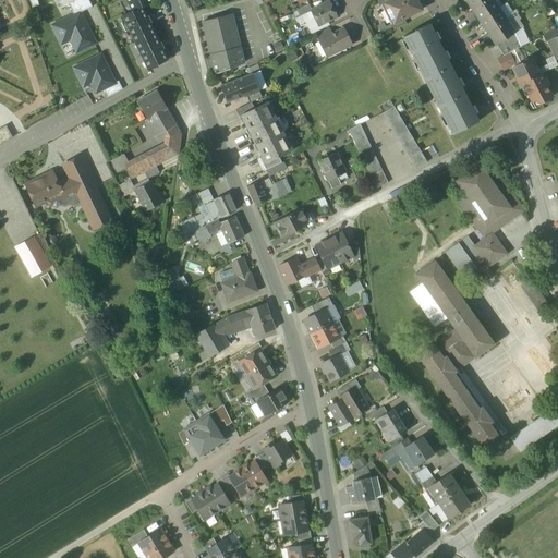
[(69,4),(74,15),(80,12),(80,13),(92,7),(87,0),(75,0),(69,4)]
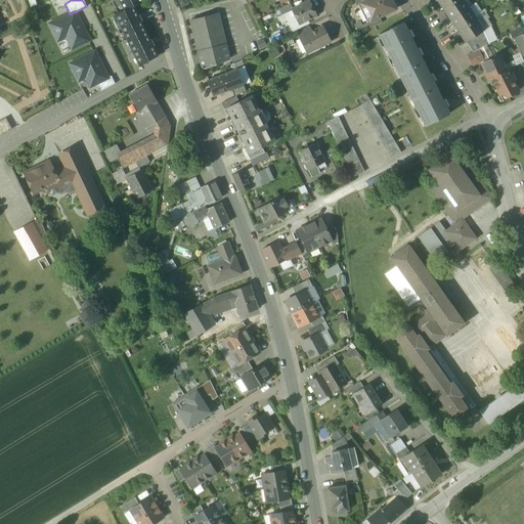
[(118,0),(124,10),(124,11),(133,6),(133,7),(142,2),(141,0),(118,0)]
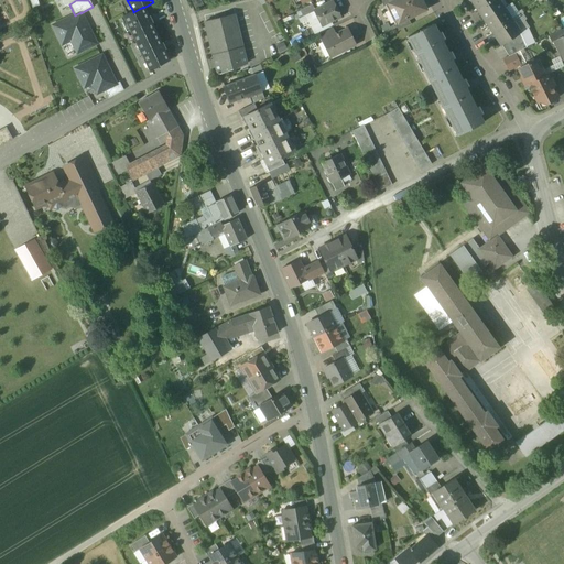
[(204,6),(199,0),(191,0),(196,10),(204,6)]
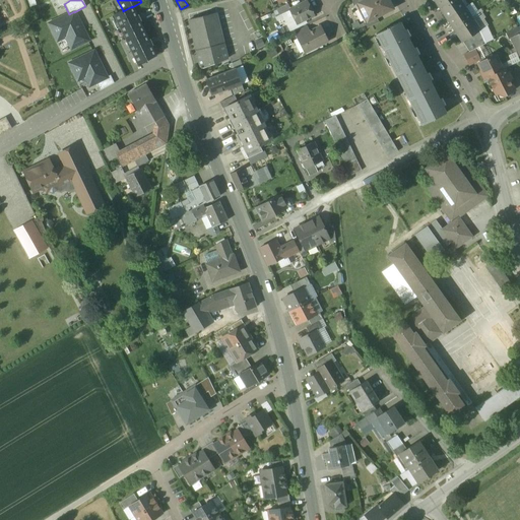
[(367,21),(367,22),(376,17),(392,9),(387,0),(366,0),(358,4),(367,21)]
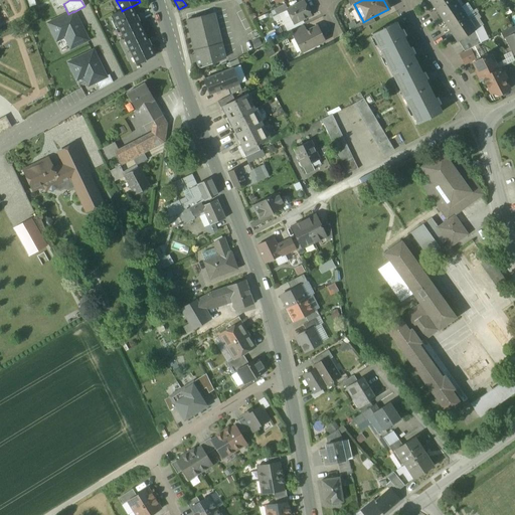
[(446,0),(435,8),(443,19),(460,8),(454,0),(446,0)]
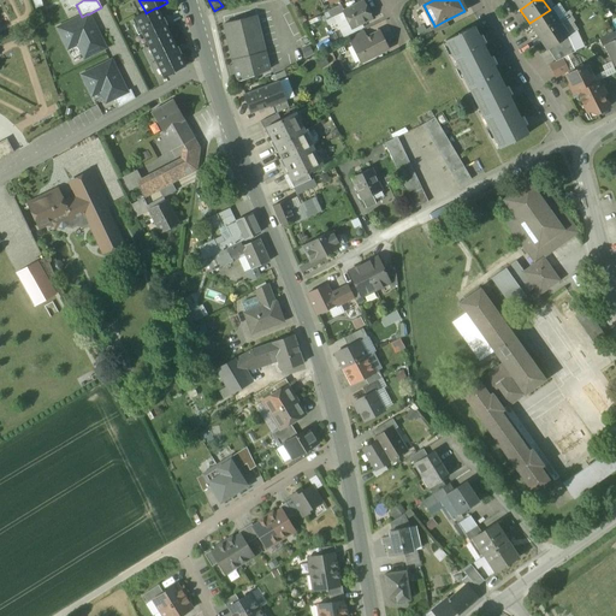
[(343,13),(351,29),(361,24),(372,19),(363,1),(344,12),(343,12),(343,13)]
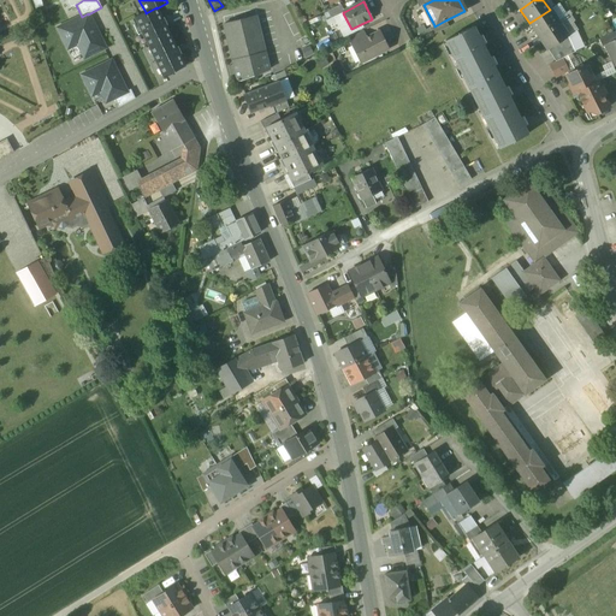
[(550,10),(558,23),(568,17),(560,4),(550,10)]
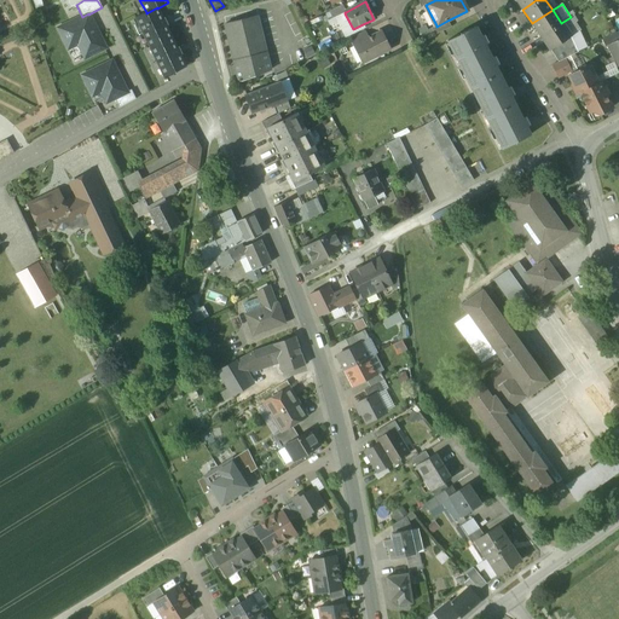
[(329,12),(333,19),(334,18),(345,13),(345,12),(346,12),(342,5),(329,12)]
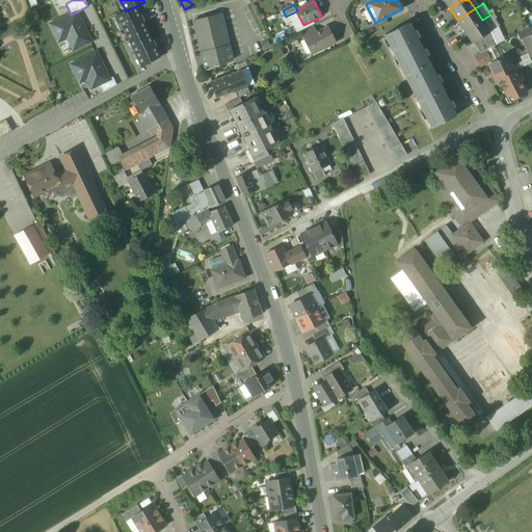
[(115,16),(128,42),(148,32),(142,22),(143,22),(140,17),(135,7),(135,6),(126,11),(126,10),(115,16)]
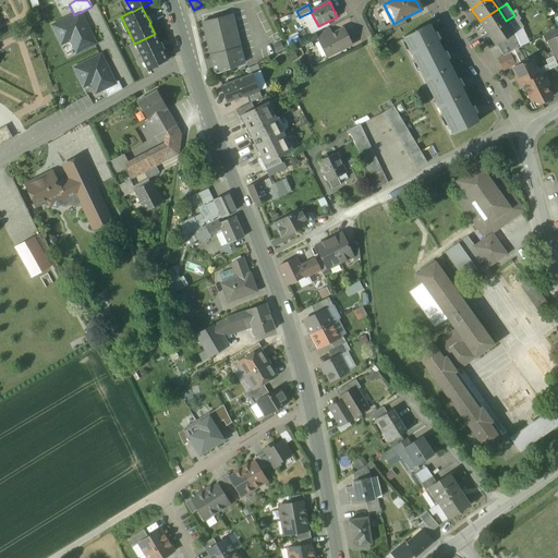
[(480,21),(488,33),(506,21),(498,9),(480,21)]
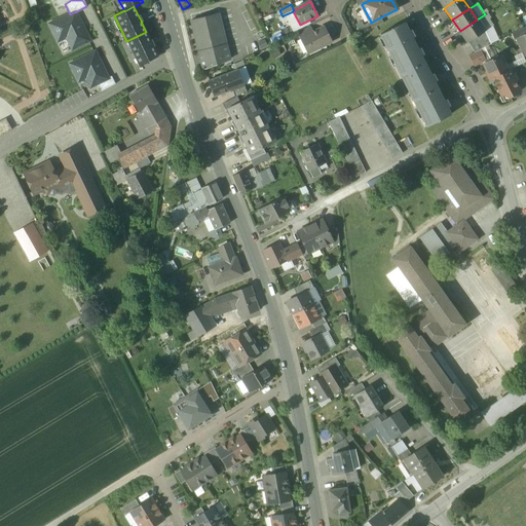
[(72,49),(89,41),(75,12),(75,11),(70,14),(49,24),(55,37),(61,34),(65,36),(72,49)]
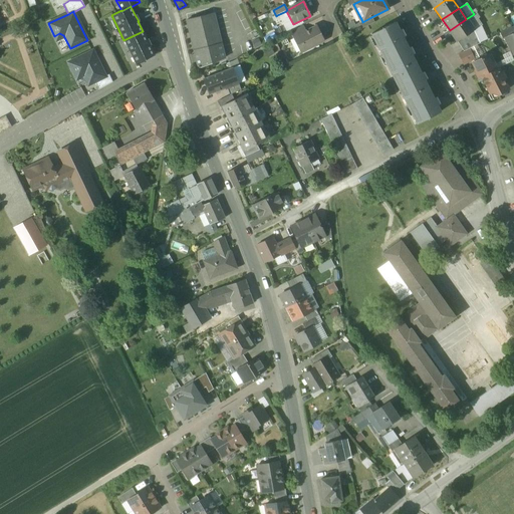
[(286,11),(277,15),(286,32),(303,24),(301,20),(293,24),(286,11)]
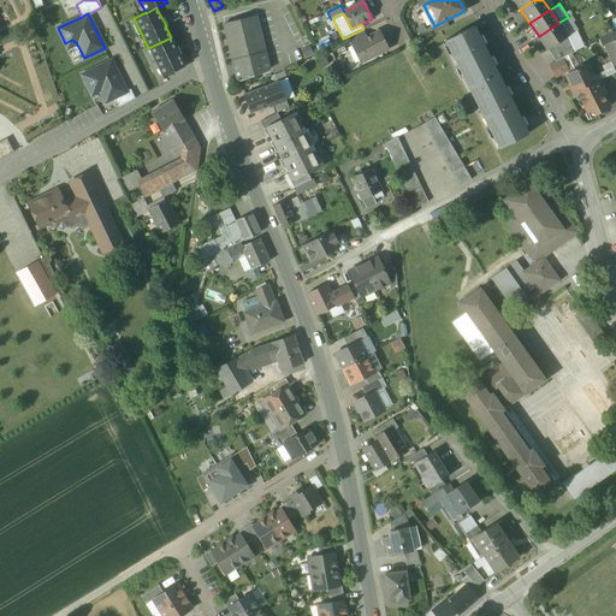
[(570,16),(568,17),(558,23),(568,37),(576,31),(578,30),(573,23),(575,22),(570,16)]
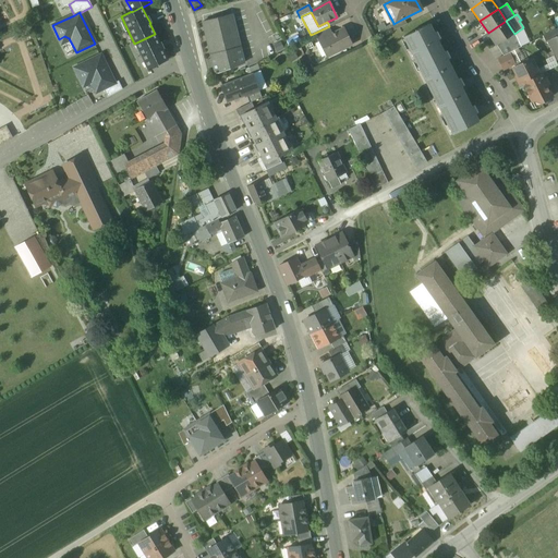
[(203,22),(215,75),(244,63),(231,15),(203,22)]
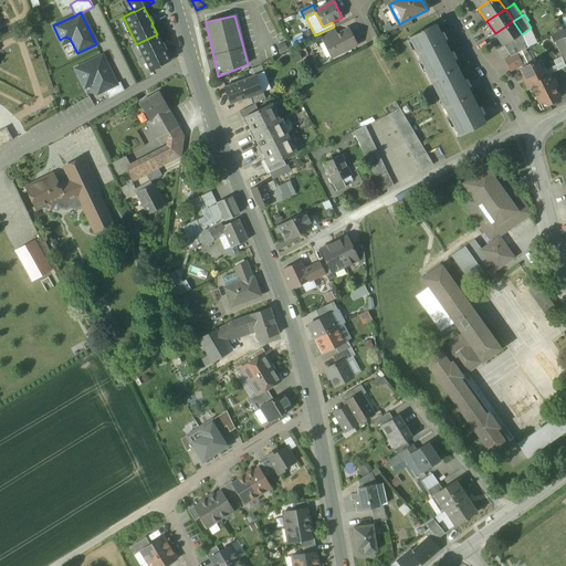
[(396,30),(397,32),(406,29),(412,25),(409,19),(399,24),(399,23),(394,27),(396,30)]
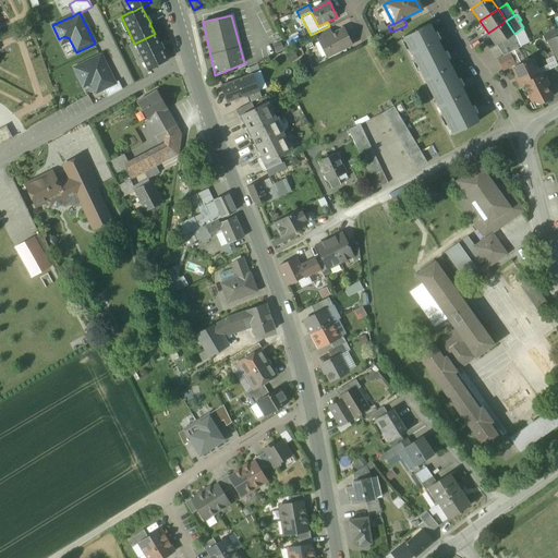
[(514,34),(506,21),(488,33),(496,46),(514,34)]
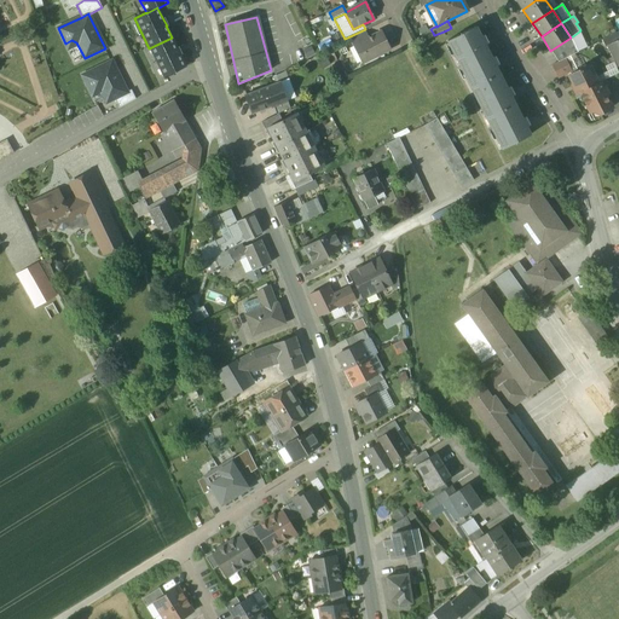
[(433,33),(431,29),(428,30),(426,25),(417,29),(422,39),(433,33)]
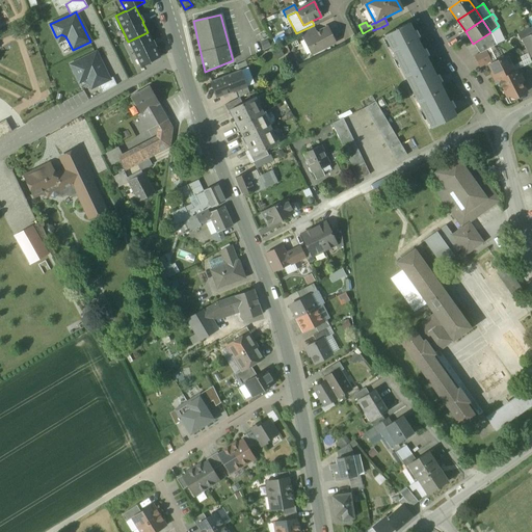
[(384,36),(431,128),(455,116),(452,109),(454,107),(451,102),(449,103),(439,83),(441,81),(439,76),(435,77),(425,56),(427,55),(425,50),(422,51),(416,38),(418,37),(416,31),(413,33),(408,24),(384,36)]
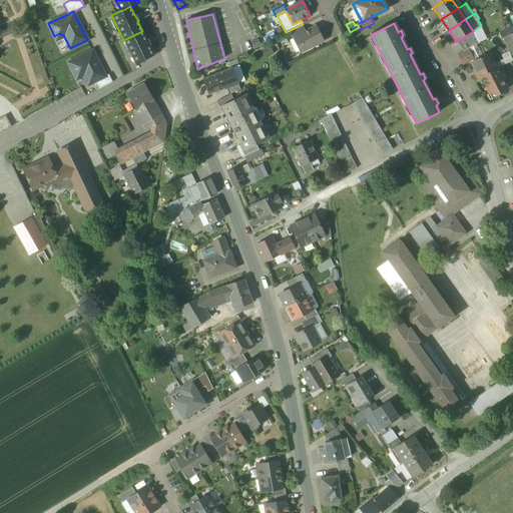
[(501,31),(504,38),(512,33),(512,24),(505,29),(501,31)]
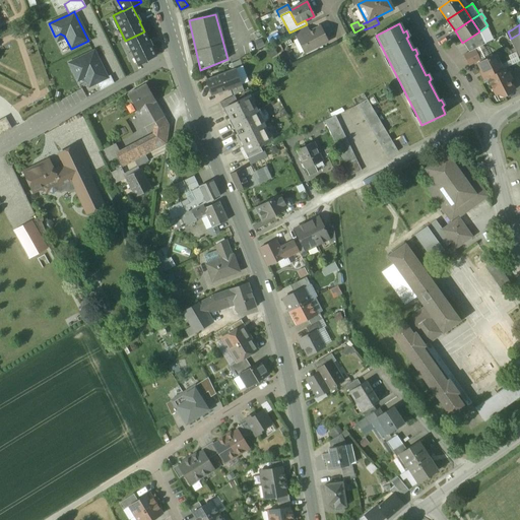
[(294,33),(297,40),(301,38),(301,37),(309,33),(306,26),(294,33)]
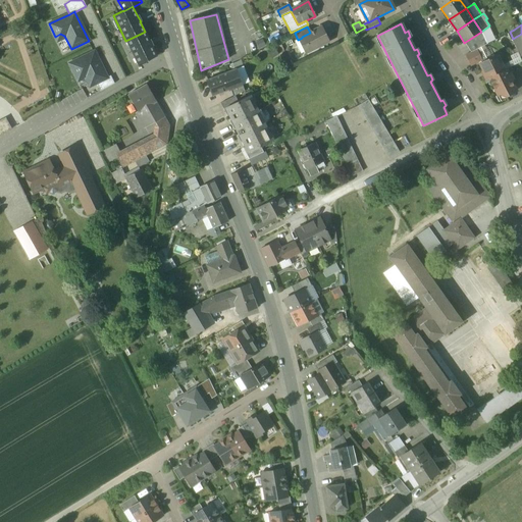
[(496,40),(488,27),(481,32),(487,44),(496,40)]
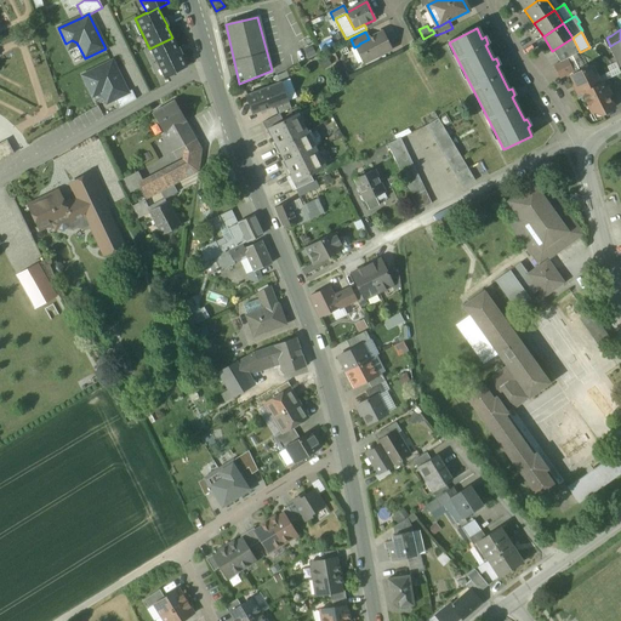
[(365,57),(370,60),(377,55),(377,56),(391,50),(386,40),(385,41),(382,36),(377,35),(369,39),(359,44),(359,45),(365,57)]
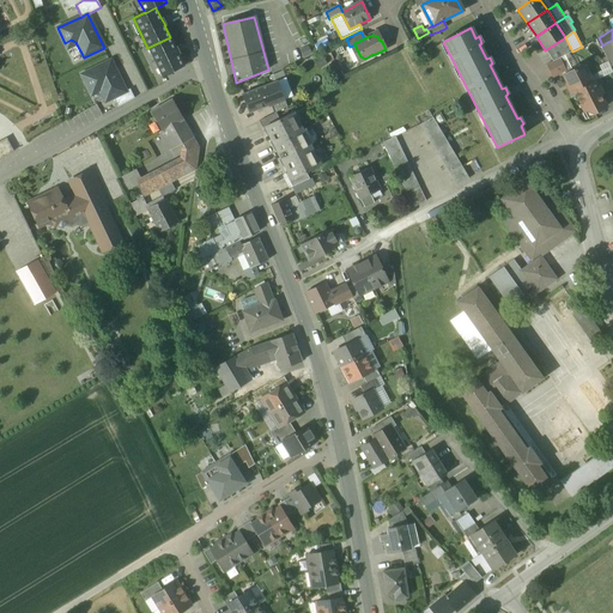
[(175,48),(170,37),(147,48),(162,77),(183,66),(178,54),(180,54),(176,48),(175,48)]
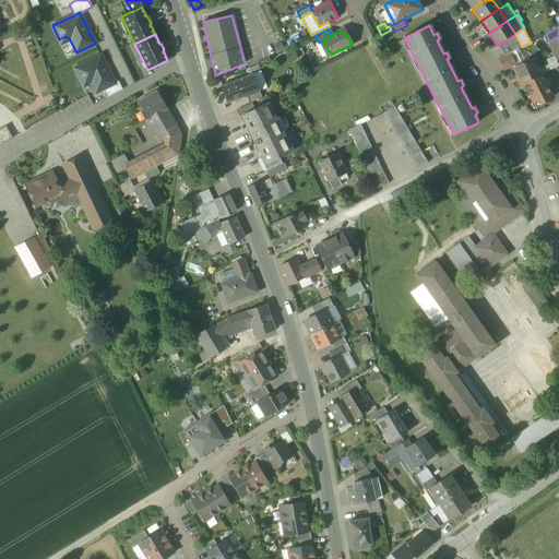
[(497,46),(503,57),(510,54),(518,49),(519,49),(522,47),(515,34),(497,46)]
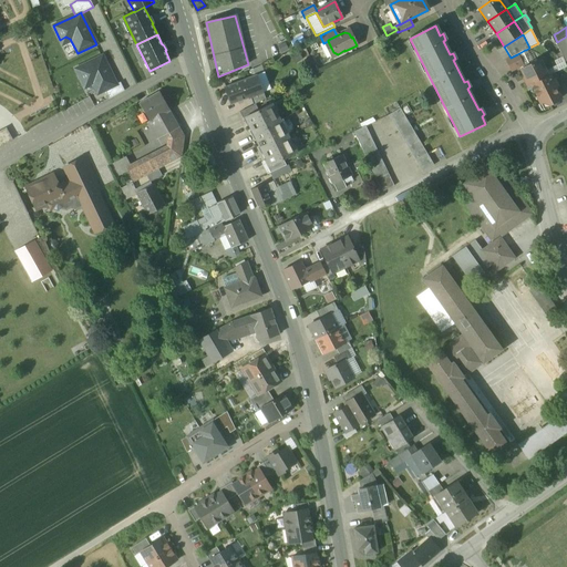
[(566,61),(566,62),(566,61),(566,37),(557,42),(566,61)]
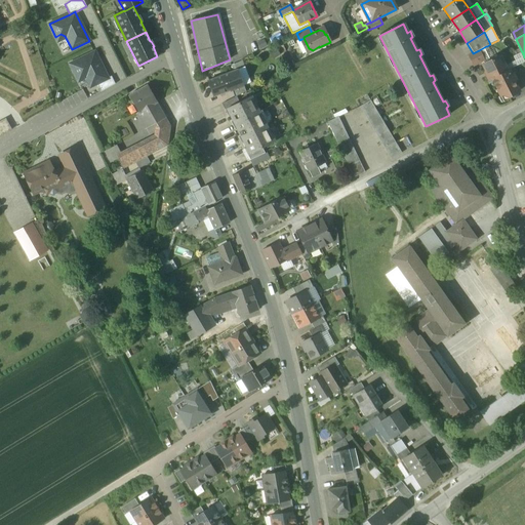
[(303,54),(313,50),(309,48),(304,38),(299,40),(296,42),(303,54)]
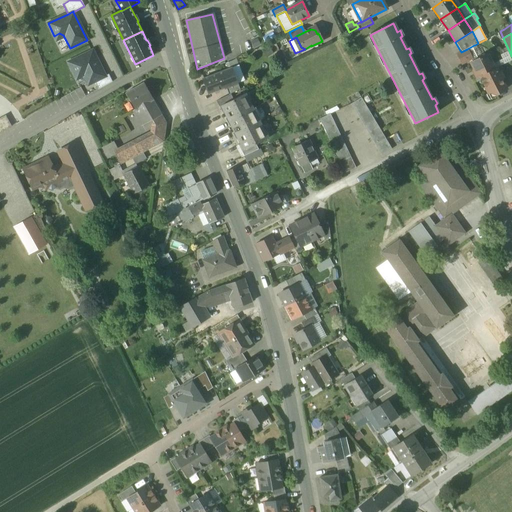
[(261,45),(257,38),(250,42),(254,49),(261,45)]
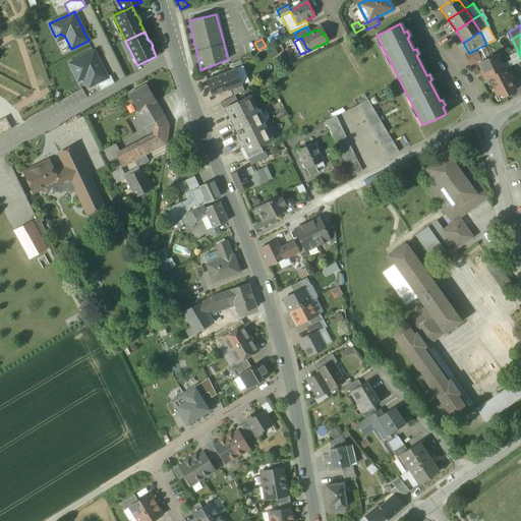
[(488,57),(483,46),(482,46),(475,50),(480,61),(488,57)]
